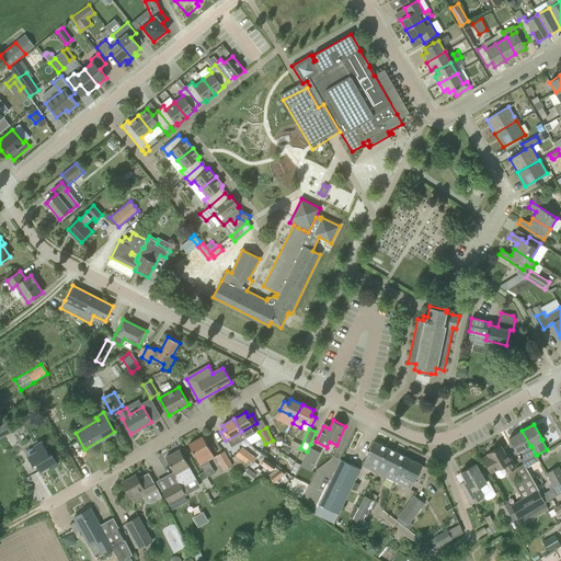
[(539,460),(537,455),(536,455),(531,446),(530,446),(522,431),(516,434),(508,438),(526,467),(539,460)]
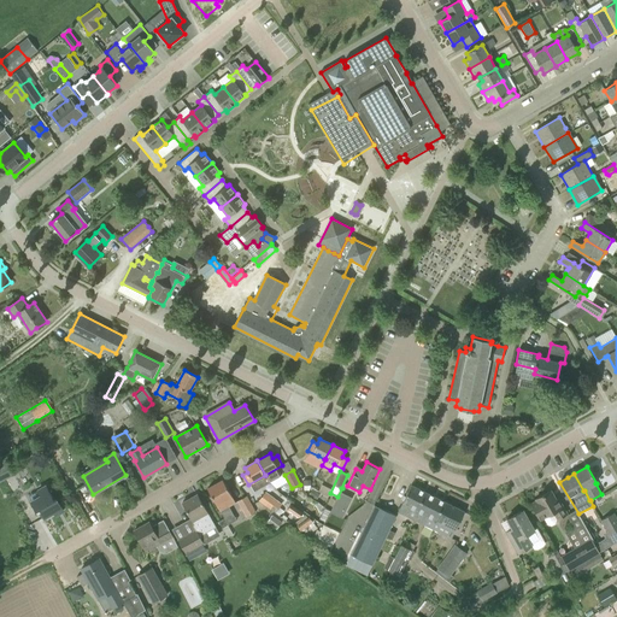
[(236,503),(223,480),(207,488),(217,505),(225,518),(234,513),(229,506),(236,503)]
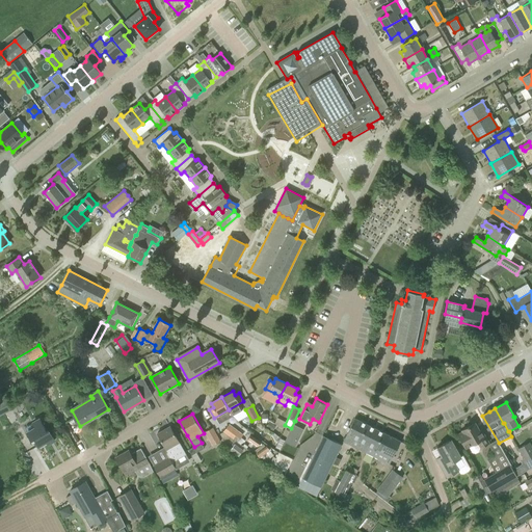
[(35,440),(38,446),(38,447),(47,442),(49,444),(55,441),(49,430),(47,431),(40,419),(33,423),(36,427),(27,432),(32,442),(35,440)]
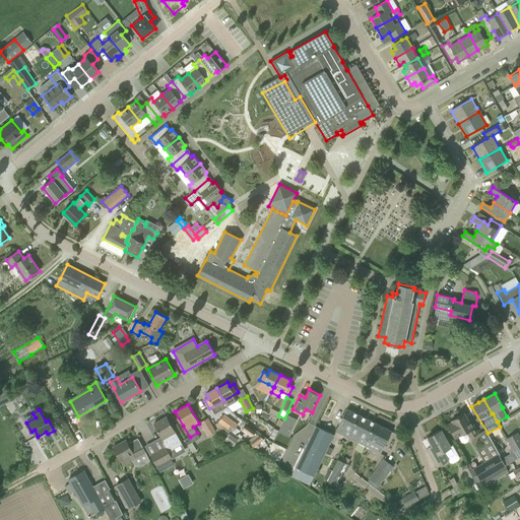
[(346,409),(334,435),(330,443),(337,446),(342,435),(379,453),(383,446),(384,447),(391,431),(346,409)]
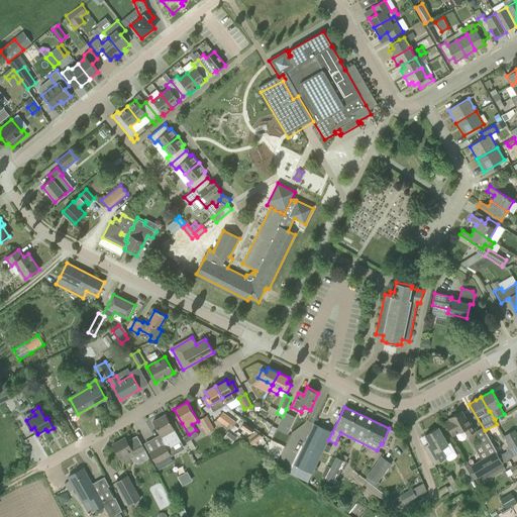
[(472,420),(470,422),(468,418),(466,419),(461,411),(449,418),(452,424),(447,427),(451,434),(456,431),(457,432),(456,433),(459,439),(463,440),(467,438),(468,435),(477,430),(472,420)]
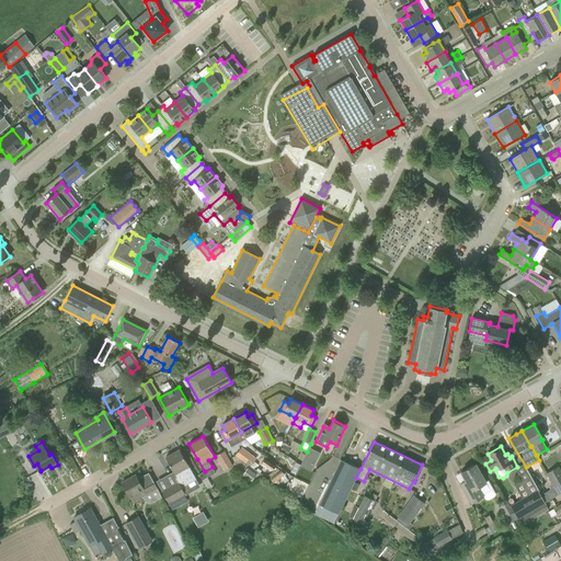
[(236,455),(237,455),(247,462),(252,455),(241,447),(236,455)]
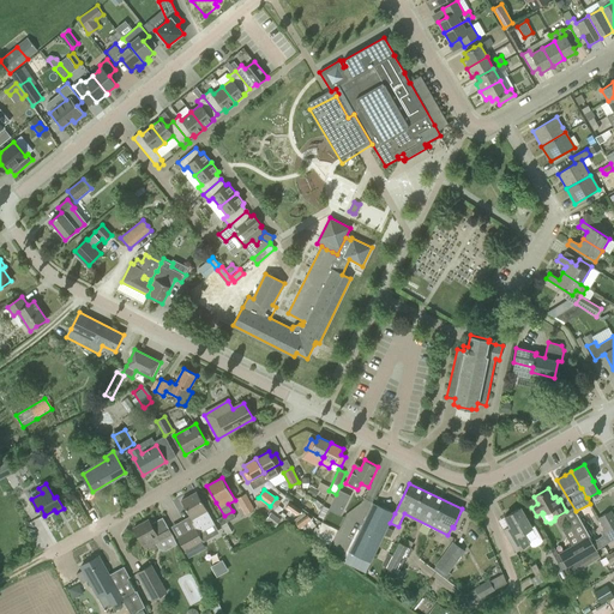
[(339,515),(344,505),(349,495),(338,489),(336,494),(333,499),(329,510),(339,515)]
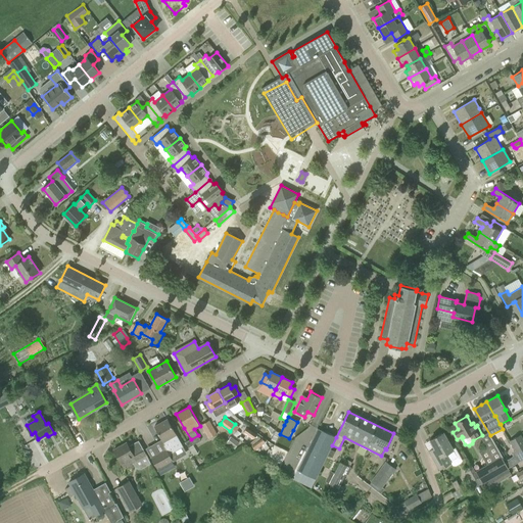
[(173,428),(168,419),(154,426),(165,446),(172,443),(175,448),(182,444),(179,438),(178,439),(173,428)]
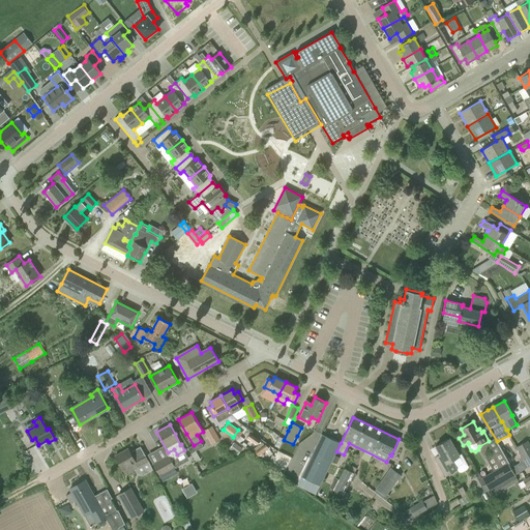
[(221,439),(216,434),(212,425),(204,430),(212,444),(221,439)]
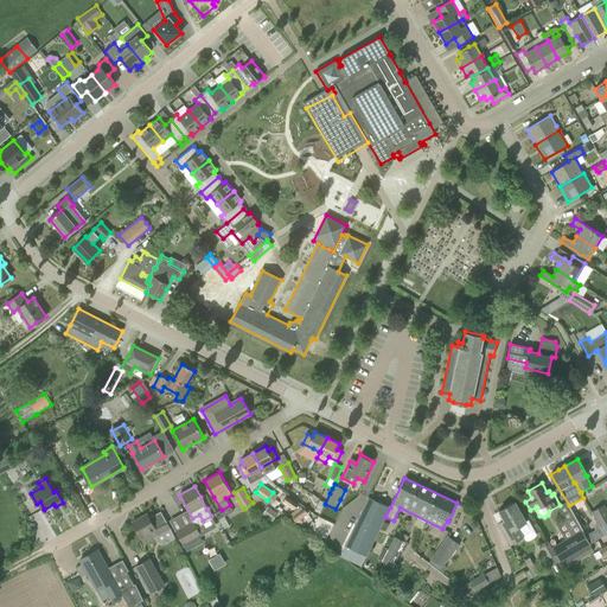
[(283,500),(295,509),(299,503),(287,494),(283,500)]
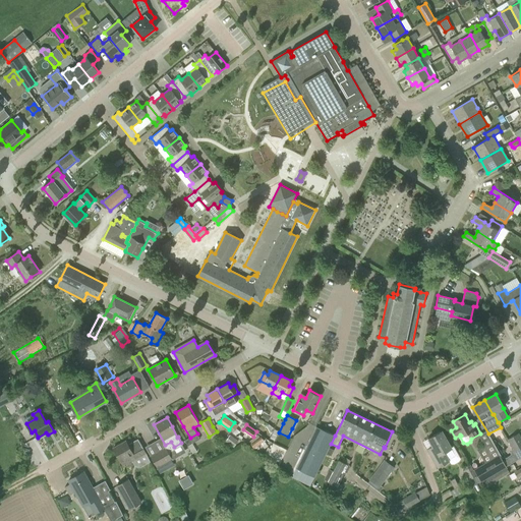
[(310,485),(331,444),(335,436),(316,426),(311,437),(296,467),(297,468),(294,473),(294,474),(293,476),(310,485)]
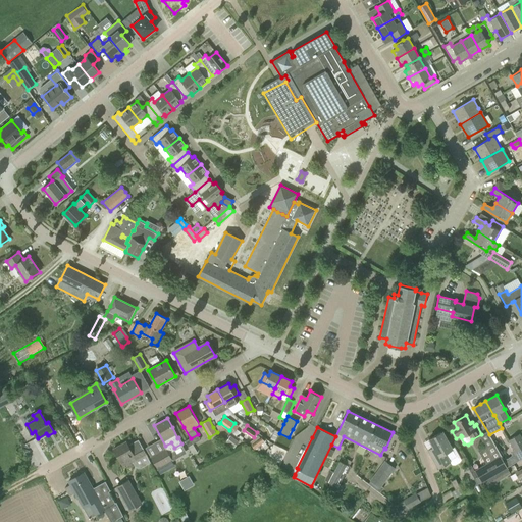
[(457,457),(448,440),(442,431),(429,439),(436,453),(431,456),(438,469),(451,462),(450,461),(457,457)]
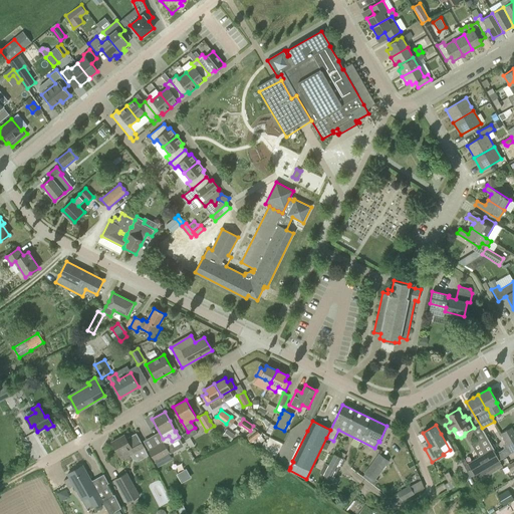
[(223,435),(231,441),(236,433),(228,428),(223,435)]
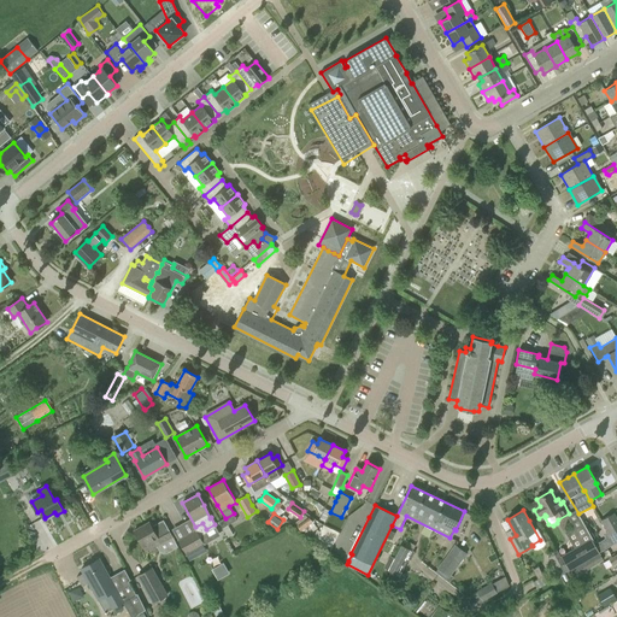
[(607,532),(616,526),(616,518),(613,513),(601,521),(607,532)]
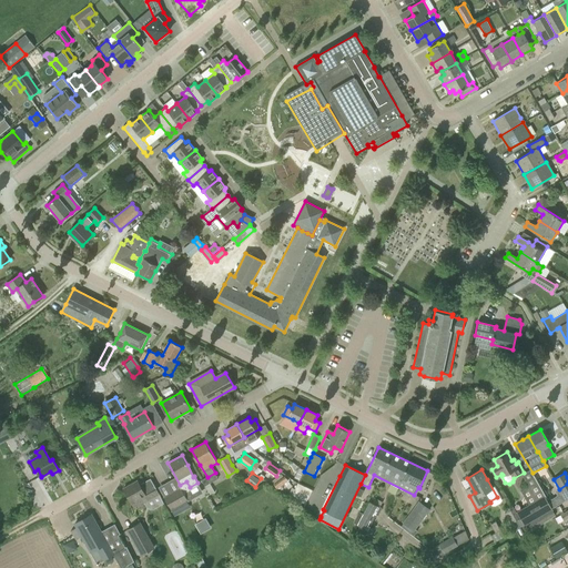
[(285,475),(284,476),(274,483),(279,488),(285,483),(290,479),(285,475)]
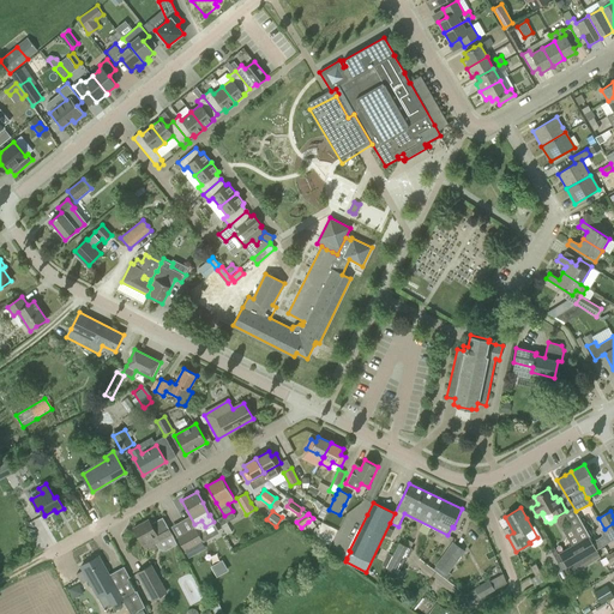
[(146,551),(172,536),(173,535),(163,517),(151,524),(148,519),(133,528),(146,551)]
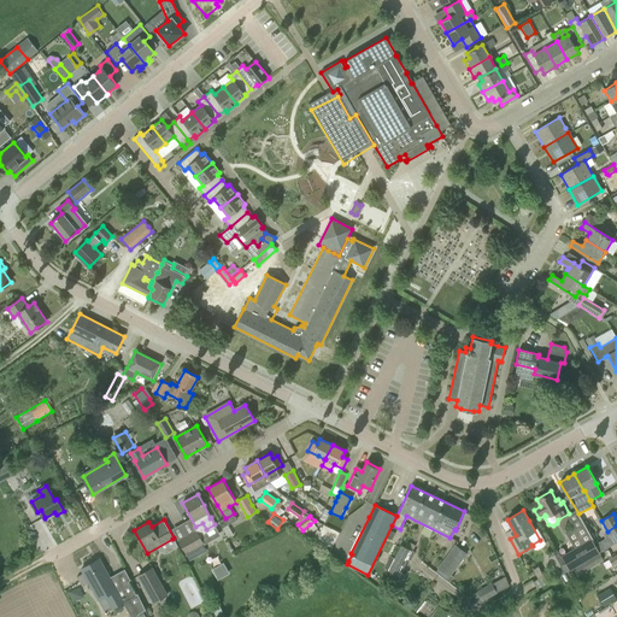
[(601,551),(585,523),(566,534),(575,548),(560,556),(569,570),(577,565),(599,552),(601,551)]
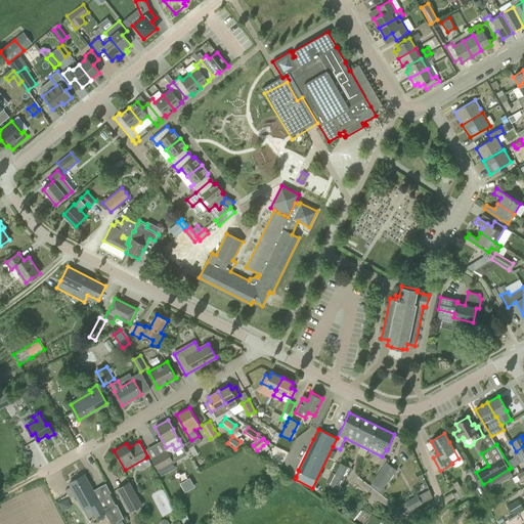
[(523,446),(516,451),(514,452),(513,457),(517,465),(523,460),(523,446)]
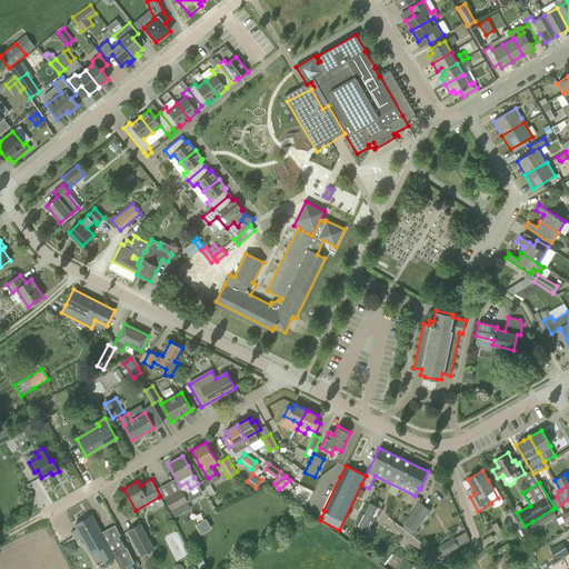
[(188,500),(181,488),(165,497),(171,509),(188,500)]
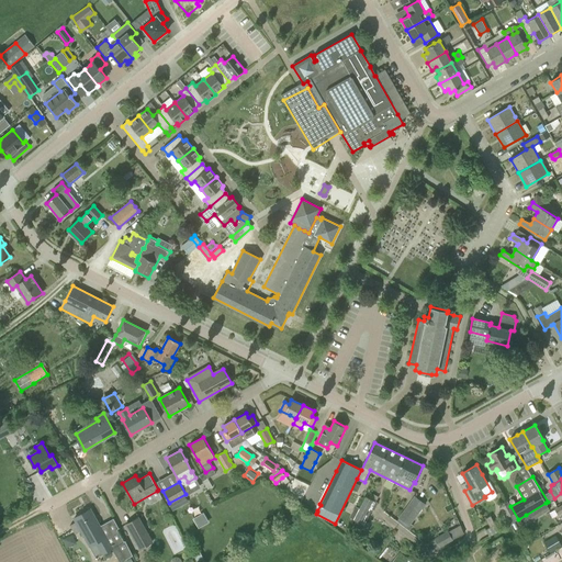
[(359,532),(363,525),(364,525),(372,508),(374,509),(378,503),(366,496),(353,519),(356,520),(351,528),(359,532)]
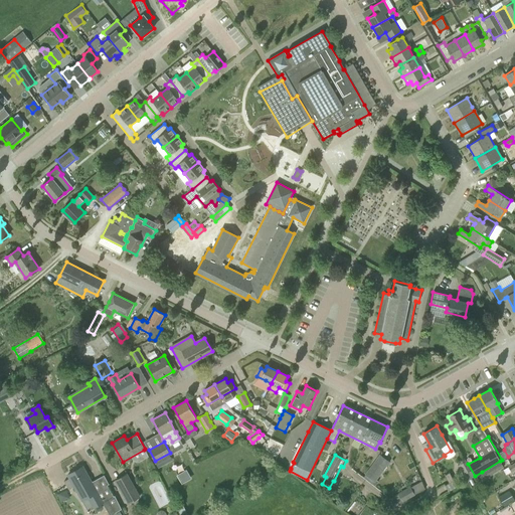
[(459,465),(464,474),(471,470),(466,461),(459,465)]
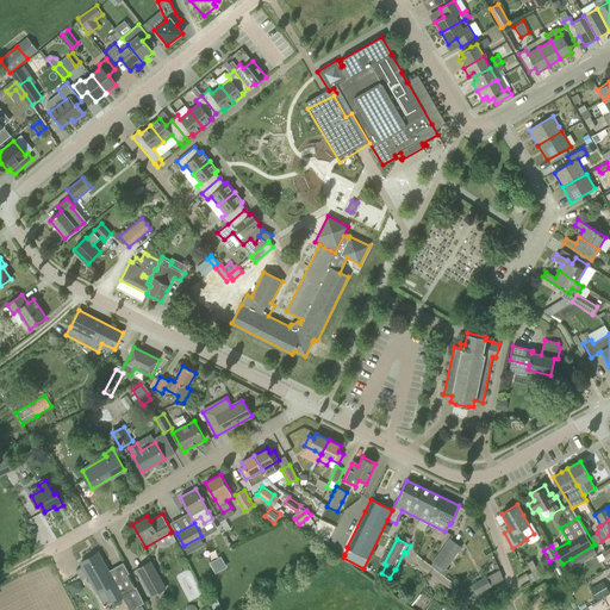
[(596,553),(592,546),(571,559),(576,567),(585,561),(584,560),(596,553)]
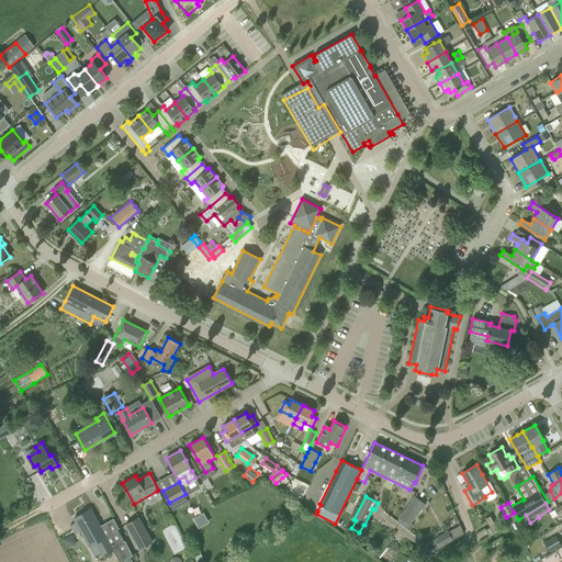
[(409,525),(417,514),(407,506),(400,518),(409,525)]
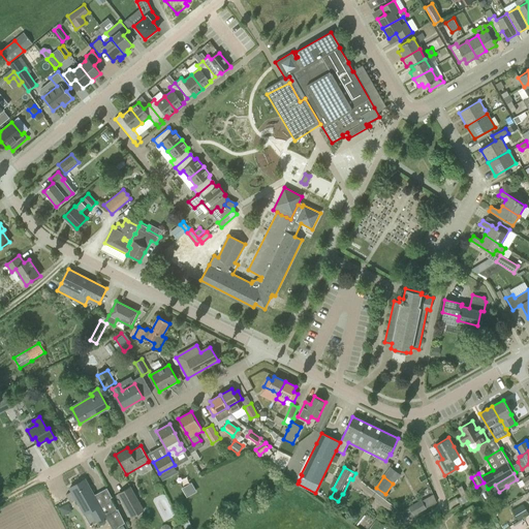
[(99,505),(85,479),(70,488),(72,491),(66,494),(71,503),(76,500),(85,515),(91,525),(96,522),(110,514),(117,527),(125,523),(118,509),(117,509),(111,498),(99,505)]
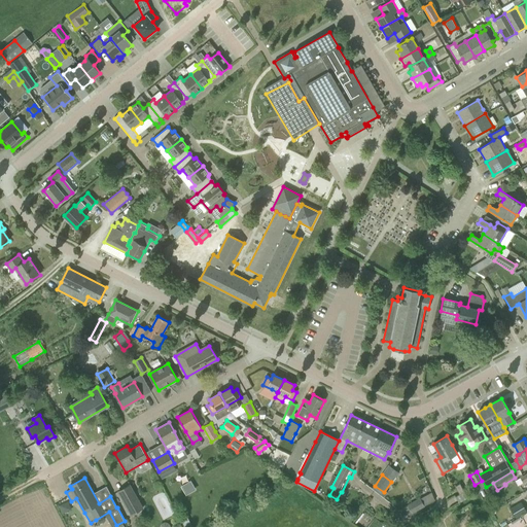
[(51,493),(60,489),(55,479),(46,483),(51,493)]
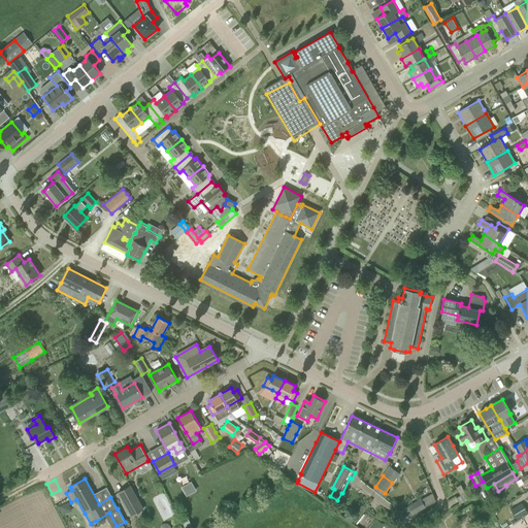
[(186,495),(196,490),(192,481),(182,486),(186,495)]
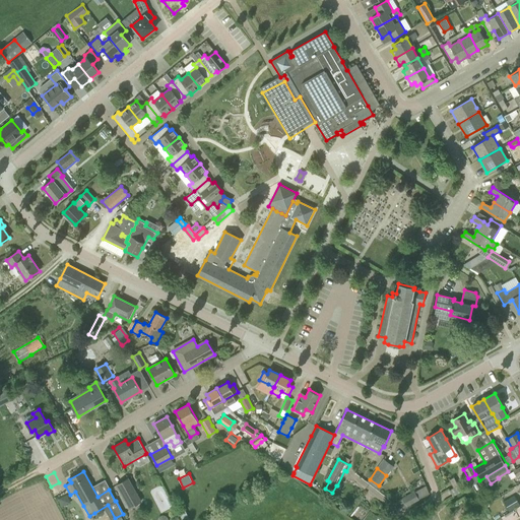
[(454,476),(449,479),(454,488),(458,484),(454,476)]
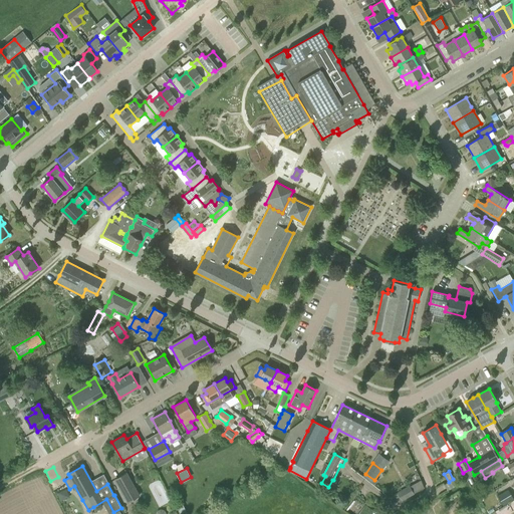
[(126,473),(115,480),(127,502),(140,496),(126,473)]
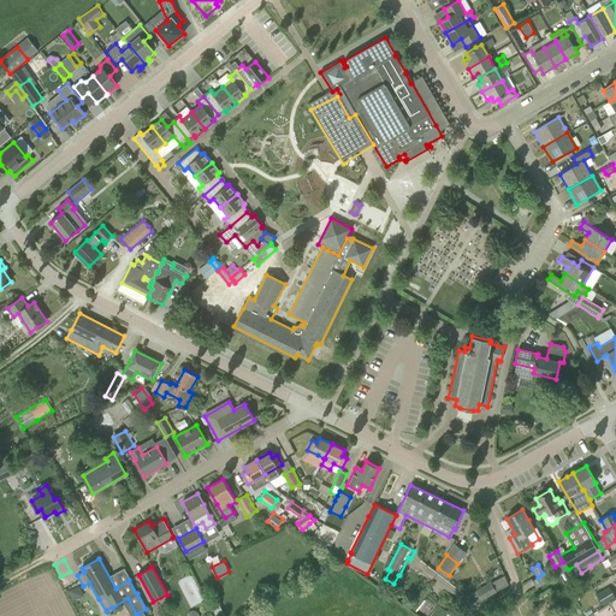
[(584,586),(603,578),(598,567),(579,575),(584,586)]
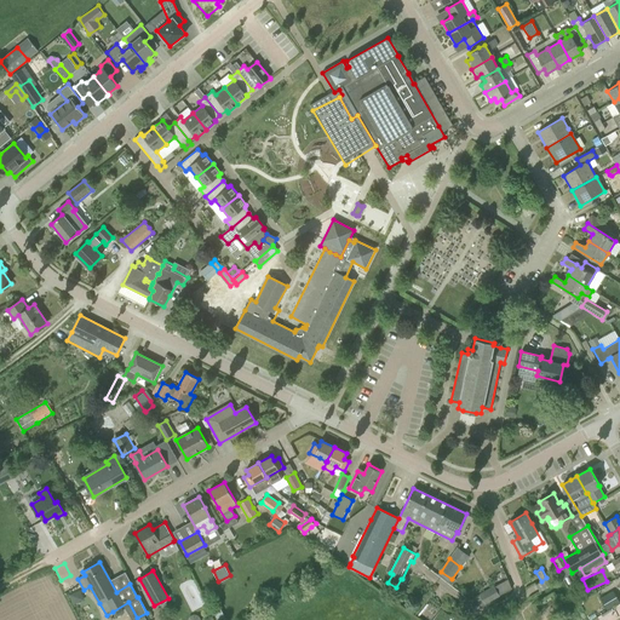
[(499,596),(494,587),(481,595),(486,603),(499,596)]
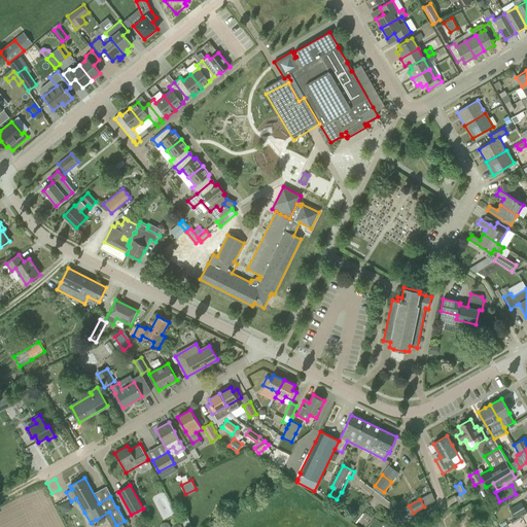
[(511,507),(515,516),(516,518),(526,512),(521,501),(511,507)]
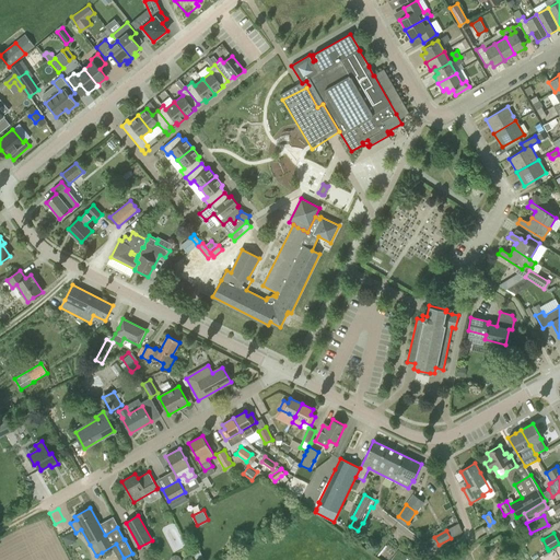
[(403,559),(407,556),(398,549),(389,559),(403,559)]
